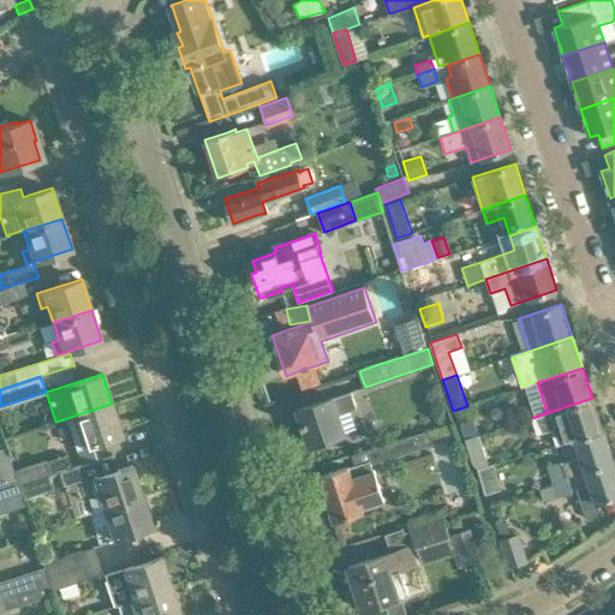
[(334,396),(320,401),(297,410),(309,446),(346,434),(340,415),(358,408),(352,392),(334,398),(334,396)]
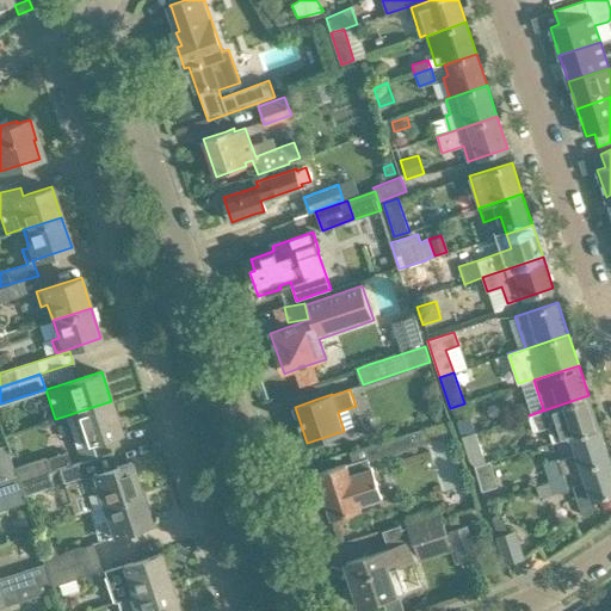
[(572,437),(599,427),(588,395),(529,415),(534,431),(548,426),(554,443),(572,437)]
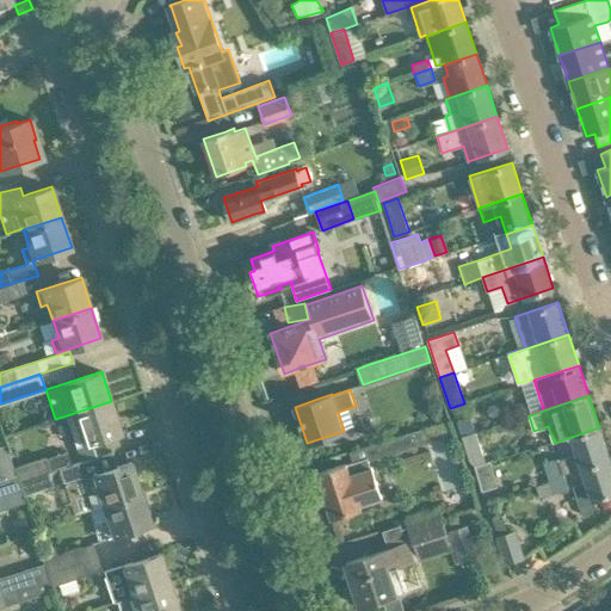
[(74,413),(67,415),(76,446),(121,432),(111,401),(74,413)]
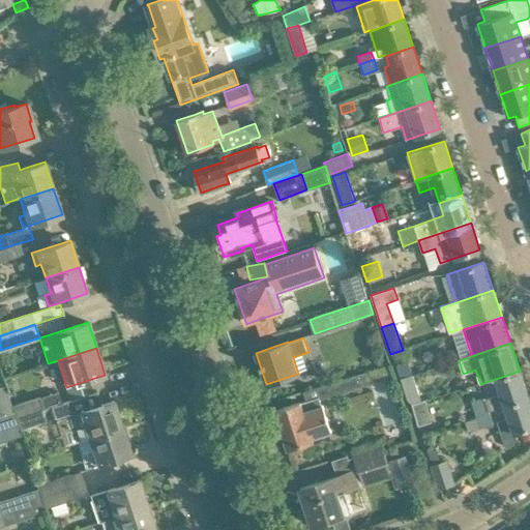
[(408,360),(395,364),(401,380),(412,376),(408,360)]
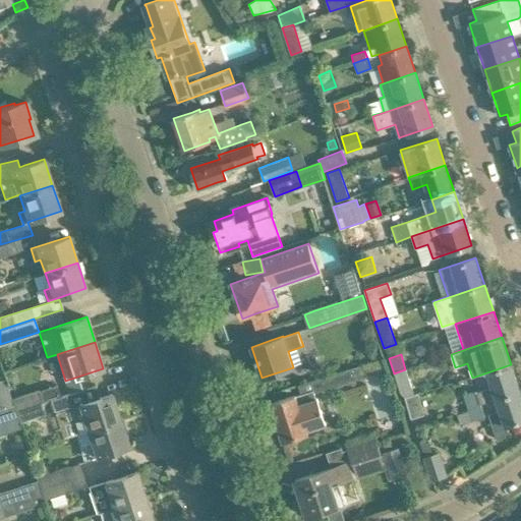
[(520,391),(511,364),(487,372),(491,387),(476,392),(475,390),(463,394),(467,408),(481,404),(496,399),(520,391)]
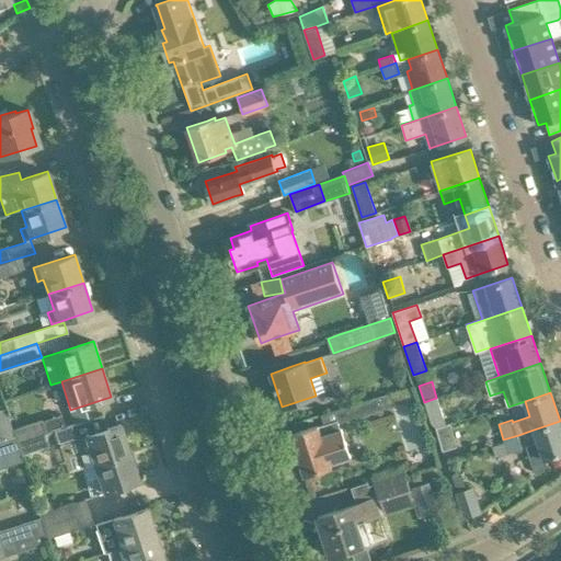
[(318,425),(311,427),(290,435),(304,476),(331,467),(330,464),(348,458),(341,433),(338,423),(377,411),(391,407),(387,393),(320,414),(323,425),(318,426),(318,425)]
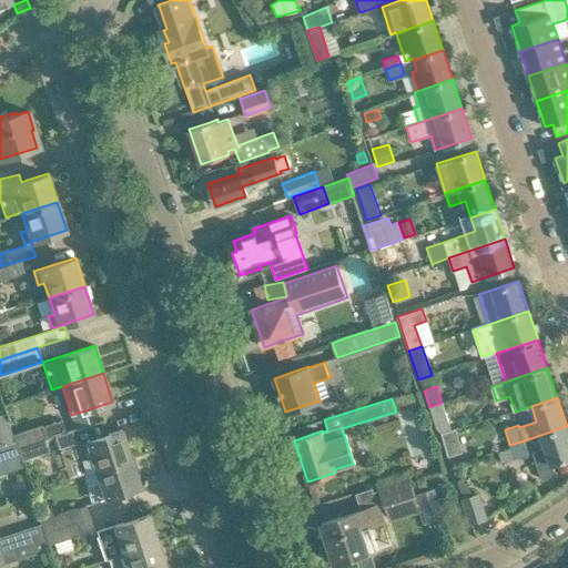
[(442,403),(429,407),(436,427),(448,423),(442,403)]
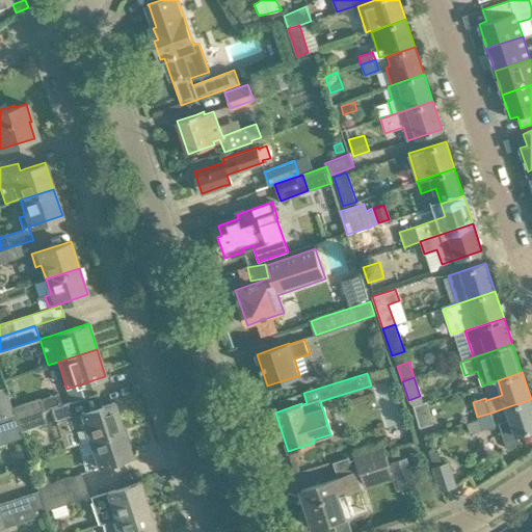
[(0,430),(18,425),(16,420),(14,414),(11,415),(3,390),(0,391),(0,430)]
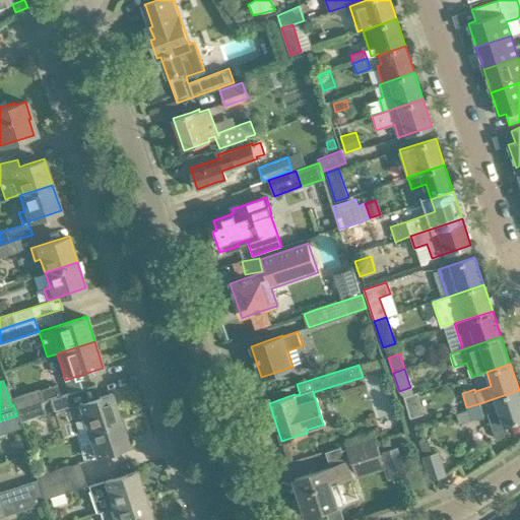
[(61,396),(48,400),(51,411),(65,406),(66,406),(74,434),(87,430),(120,418),(111,393),(91,399),(86,401),(83,389),(61,396)]
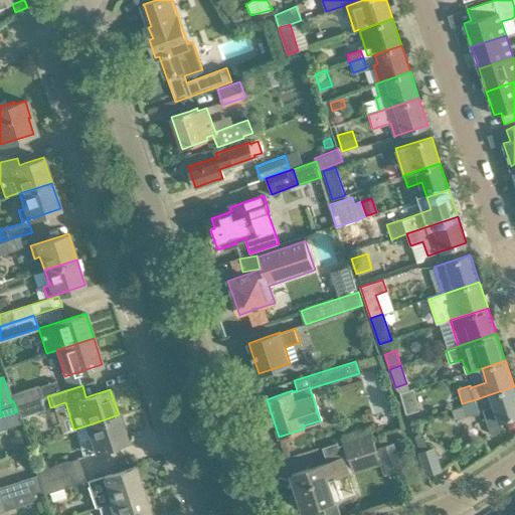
[(494,405),(482,409),(491,435),(503,426),(501,420),(514,415),(514,390),(514,386),(490,394),(494,405)]
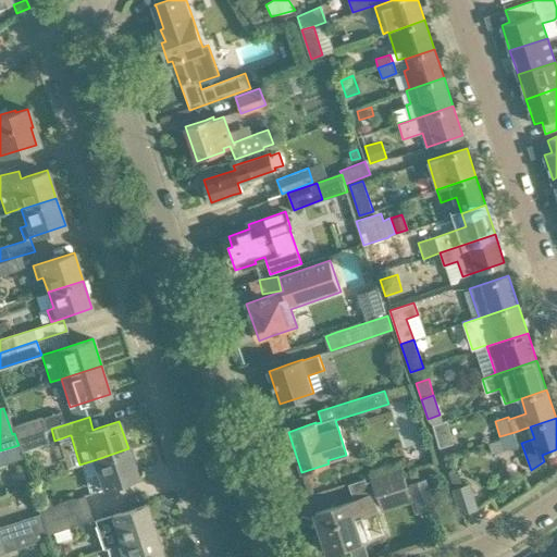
[(41,432),(37,420),(12,428),(14,433),(16,440),(41,432)]
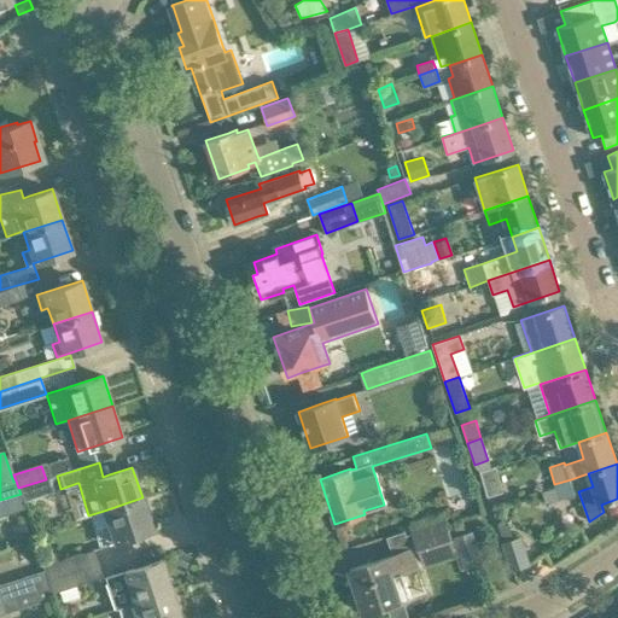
[(488,495),(502,491),(495,466),(481,471),(488,495)]
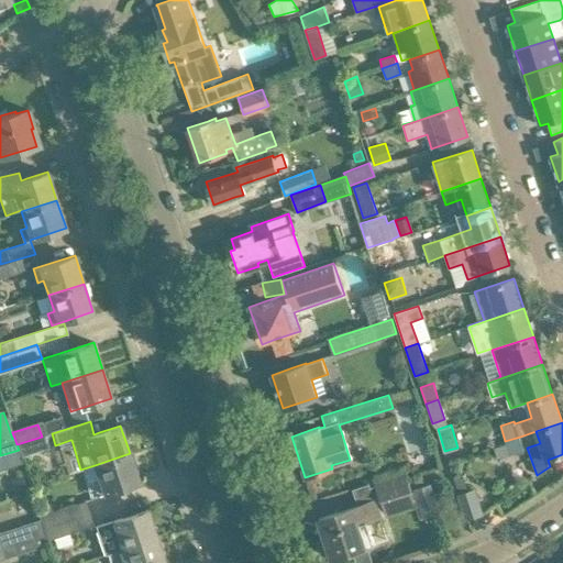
[(520,437),(505,441),(509,454),(523,450),(520,437)]
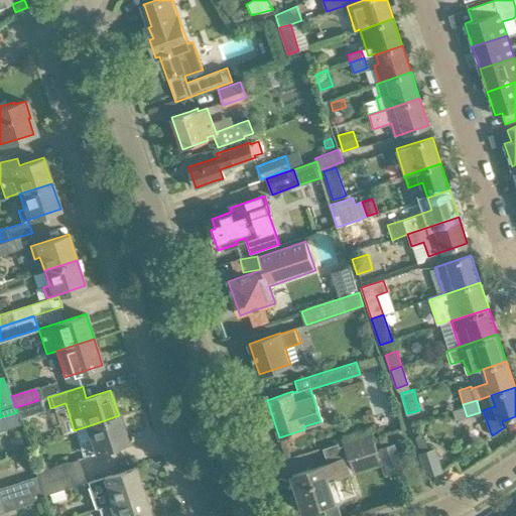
[(0,417),(0,430),(21,424),(17,412),(0,417)]
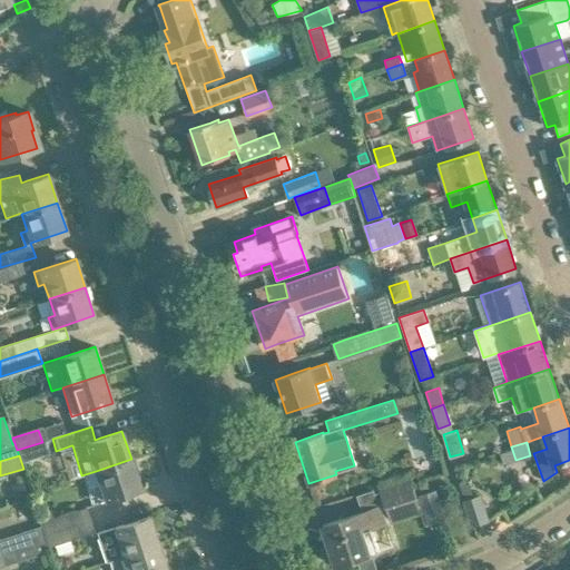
[(131,459),(96,471),(100,485),(95,488),(99,501),(140,488),(131,459)]
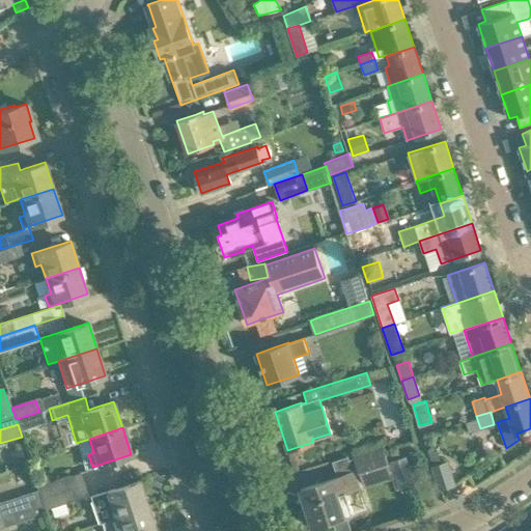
[(383,446),(353,454),(358,472),(388,463),(383,446)]
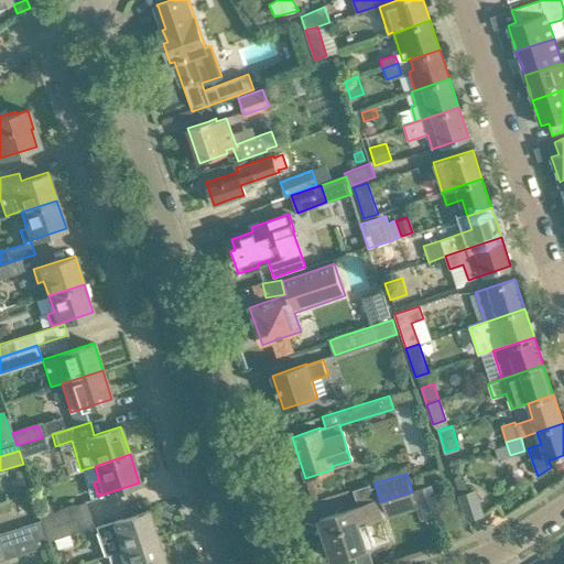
[(23,480),(13,483),(17,495),(26,491),(23,480)]
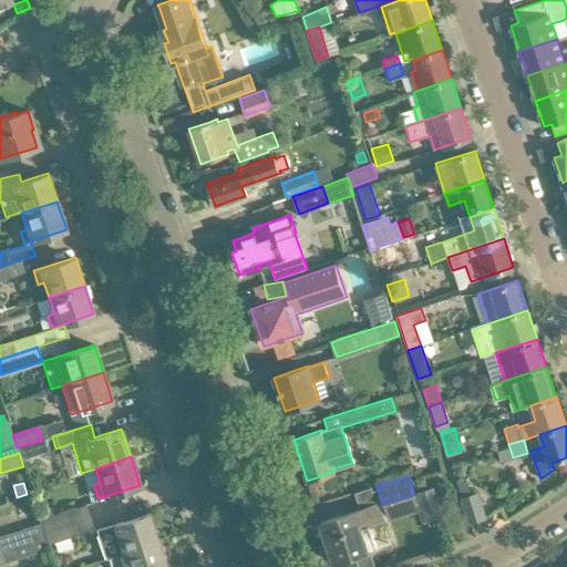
[(426,521),(443,515),(434,487),(418,493),(426,521)]
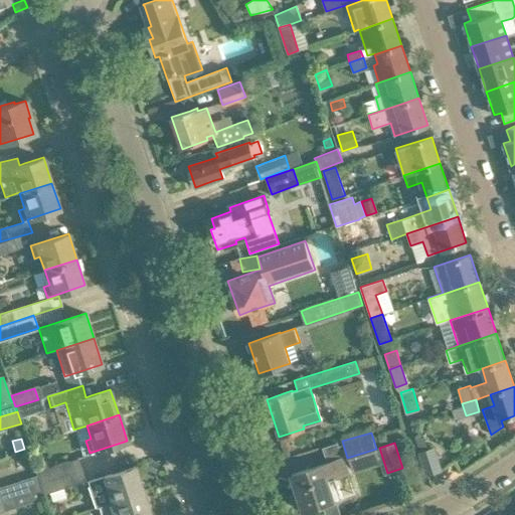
[(427,475),(428,475),(441,471),(434,448),(420,452),(427,475)]
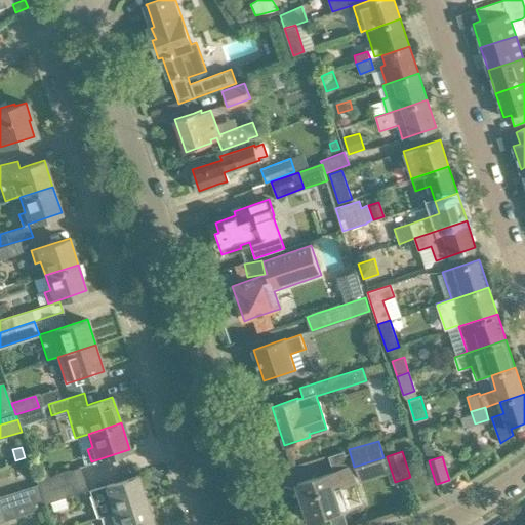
[(80,467),(37,480),(41,492),(84,479),(80,467)]
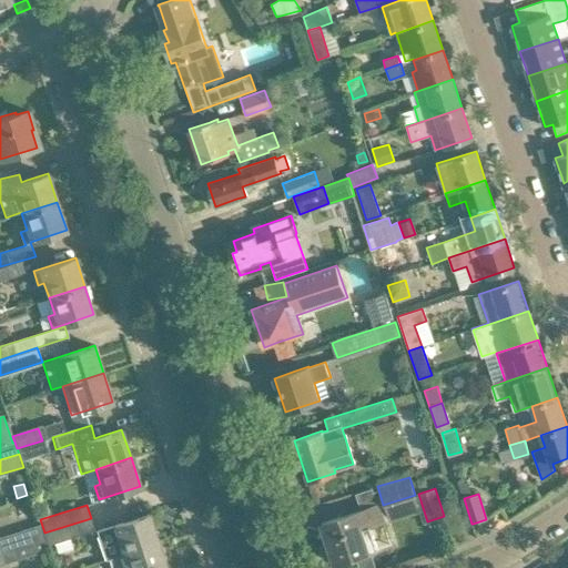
[(377,549),(371,526),(384,521),(378,505),(322,524),(335,564),(377,549)]
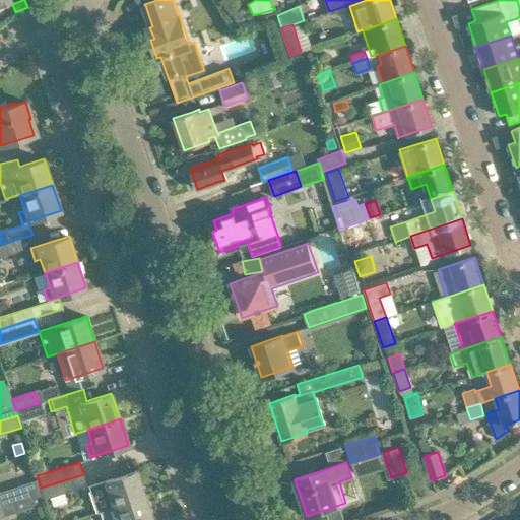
[(86,486),(94,512),(144,496),(136,470),(86,486)]
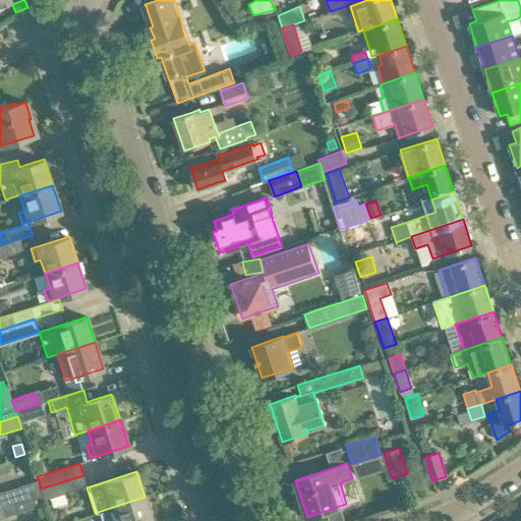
[(83,475),(41,488),(42,491),(44,500),(87,485),(83,475)]
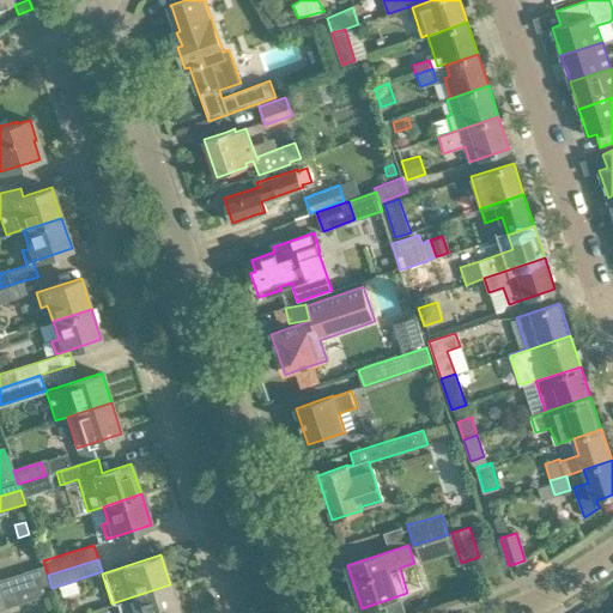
[(0,578),(0,594),(0,595),(49,578),(48,575),(43,560),(41,562),(42,565),(0,578)]
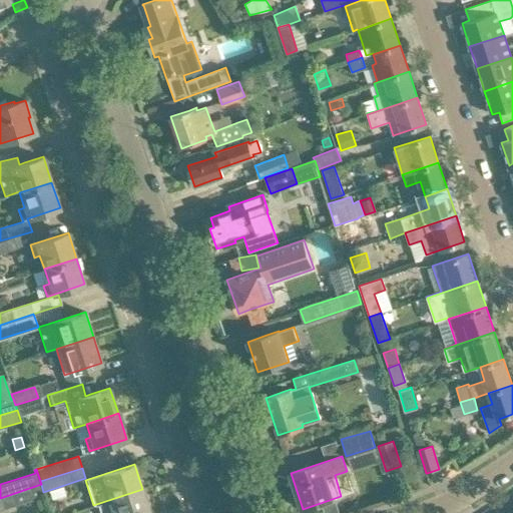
[(41,484),(0,498),(4,509),(45,496),(43,492),(41,484)]
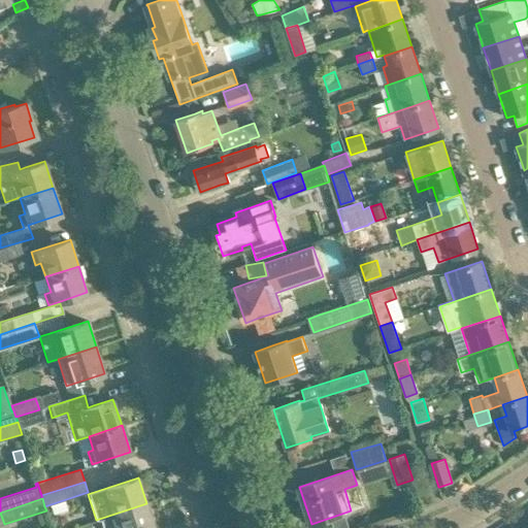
[(155,527),(146,503),(96,520),(97,521),(100,520),(102,527),(155,527)]
